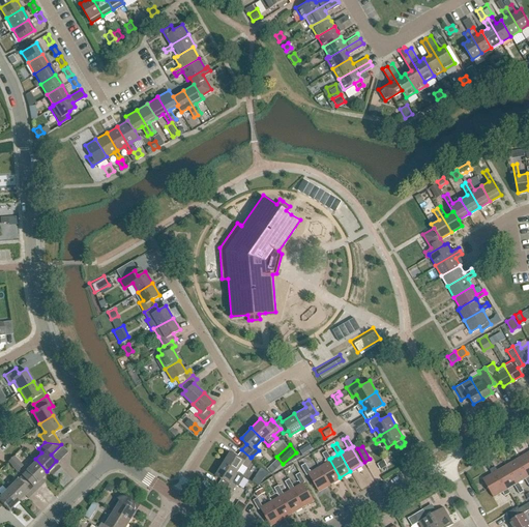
[(230,451),(223,463),(236,471),(241,463),(245,466),(248,467),(254,459),(252,457),(251,458),(241,449),(236,455),(230,451)]
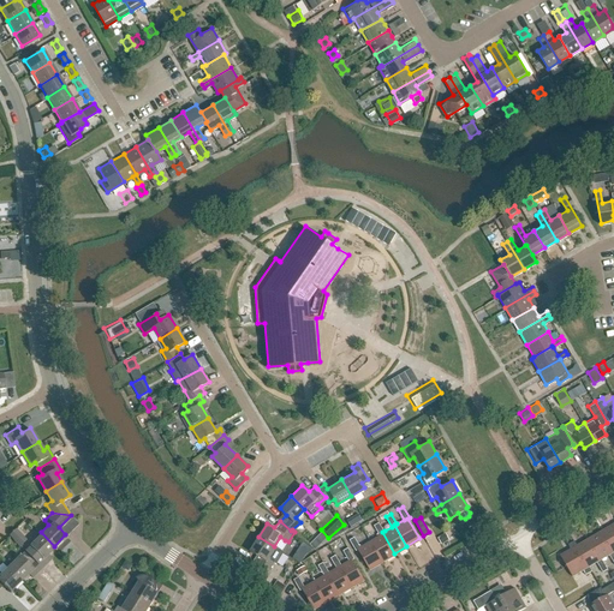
[(382,532),(385,531),(377,521),(373,523),(379,534),(369,540),(381,561),(394,553),(382,532)]
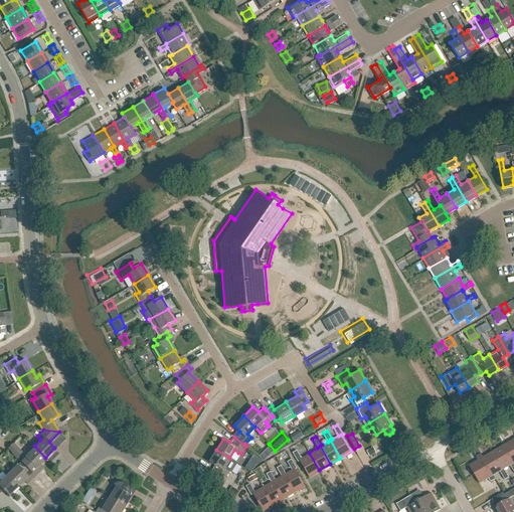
[(513,442),(512,439),(501,445),(511,462),(513,461),(513,460),(513,442)]
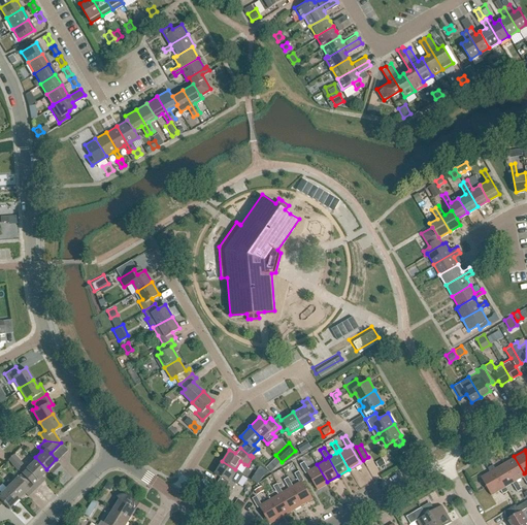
[(6,458),(15,467),(22,462),(12,452),(6,458)]
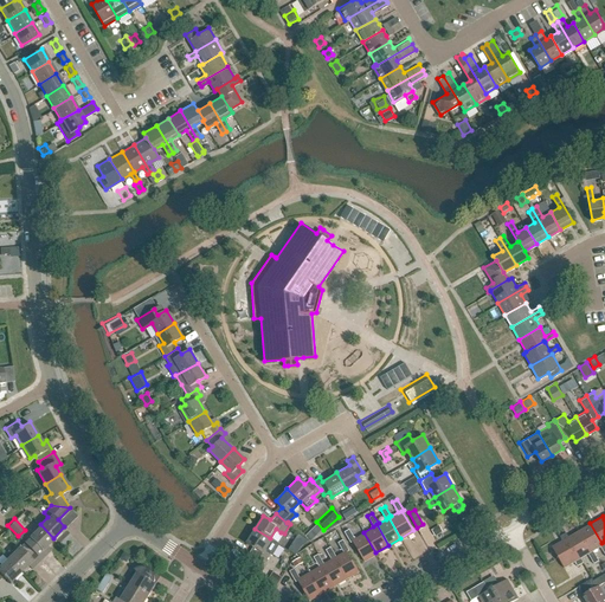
[(435,533),(442,530),(438,523),(431,528),(435,533)]
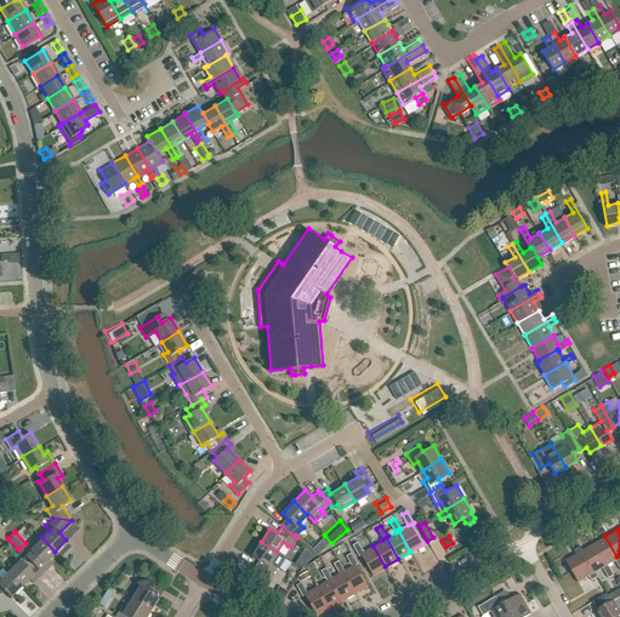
[(619,556),(619,555),(616,556),(604,536),(592,543),(604,564),(607,563),(614,558),(619,567),(619,556)]
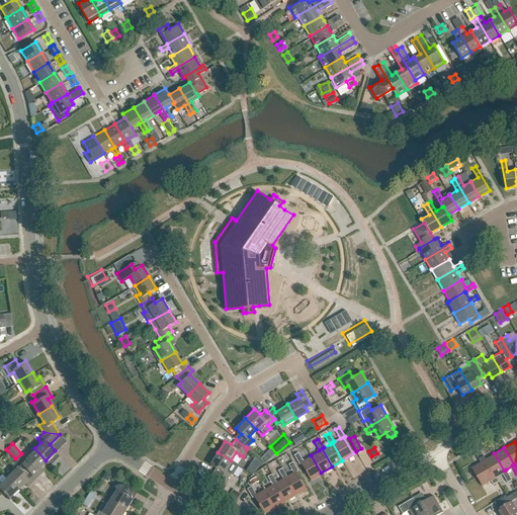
[(39,465),(46,460),(34,448),(24,458),(27,461),(23,465),(34,477),(42,468),(39,465)]
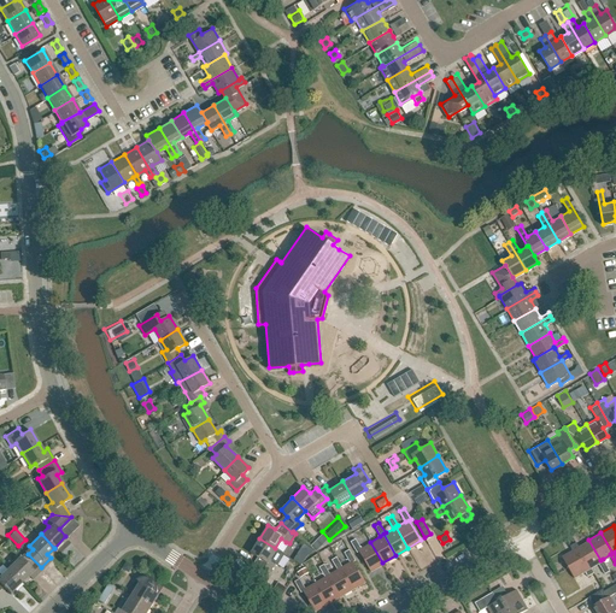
[(315,537),(310,543),(315,548),(320,542),(315,537)]
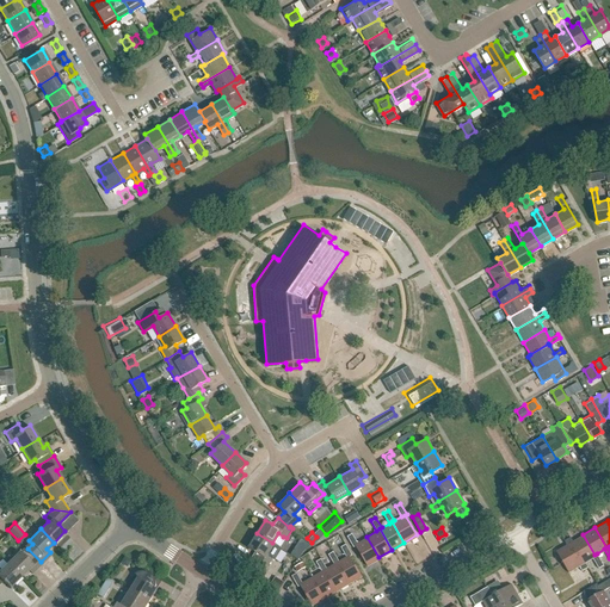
[(379,557),(367,537),(357,542),(351,532),(346,534),(352,545),(355,544),(367,564),(379,557)]
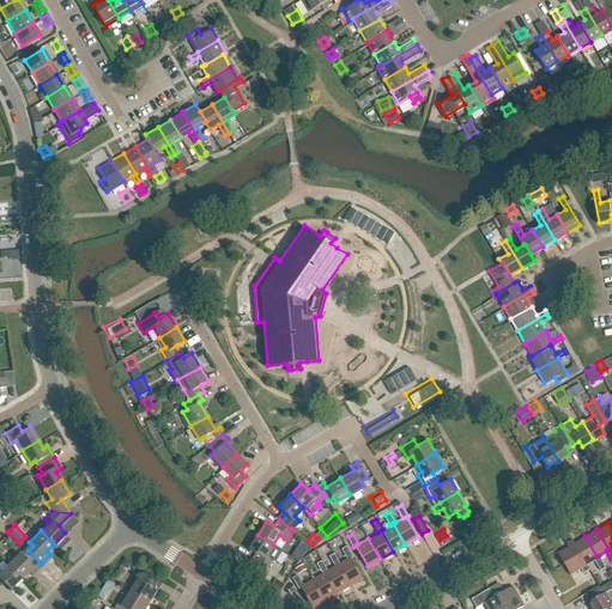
[(267,554),(273,544),(258,535),(249,548),(255,553),(252,559),(266,567),(272,558),(267,554)]
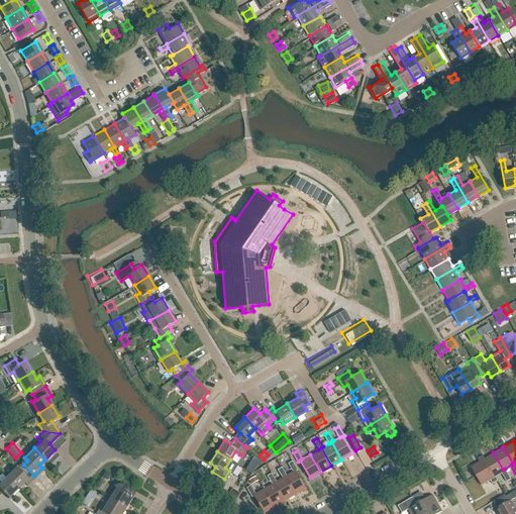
[(510,478),(505,469),(503,470),(493,452),(485,457),(483,458),(488,467),(493,476),(495,475),(501,471),(506,480),(510,478)]
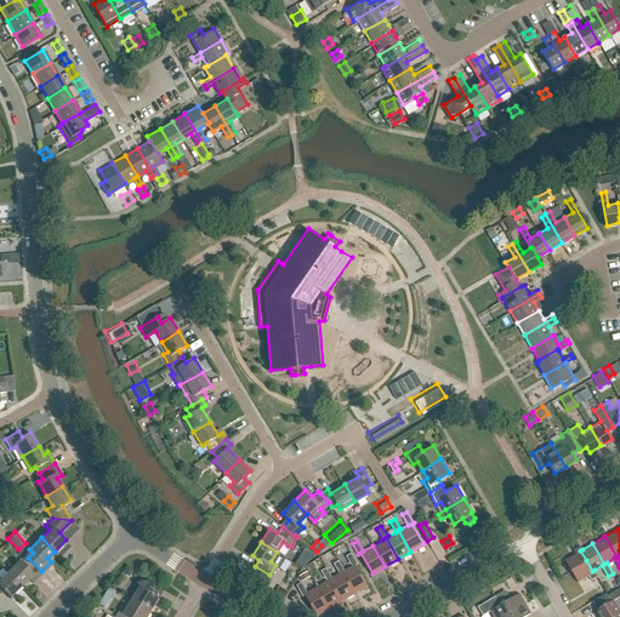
[(310,555),(314,552),(306,544),(302,549),(310,555)]
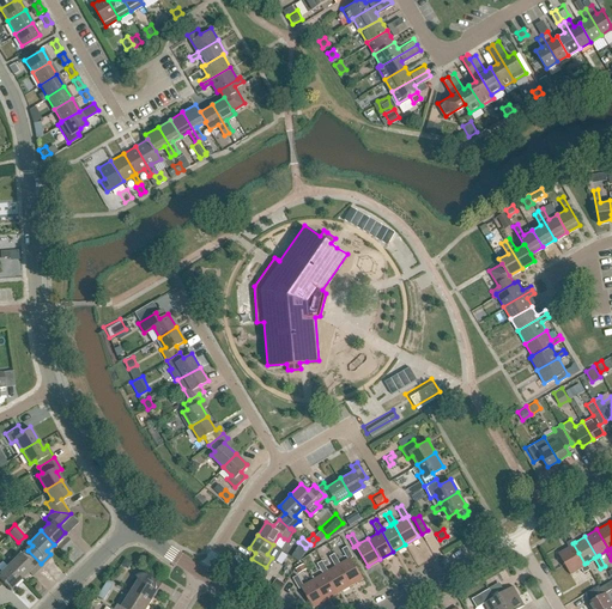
[(563,562),(579,553),(573,543),(575,542),(571,537),(565,541),(568,546),(557,552),(563,562)]
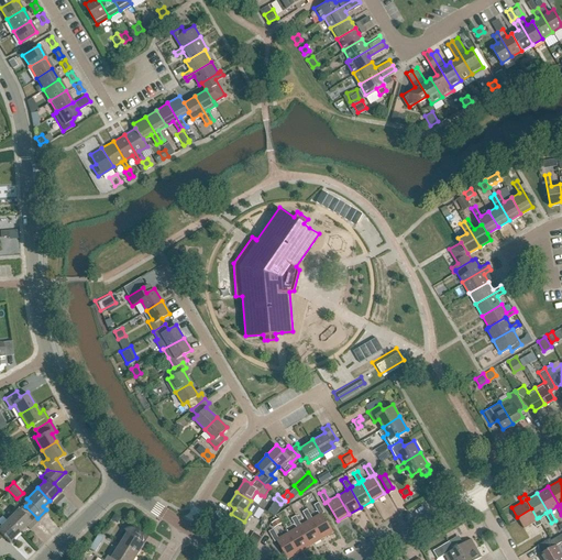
[(332,530),(321,512),(323,511),(318,501),(313,503),(319,513),(311,516),(309,518),(321,537),(332,530)]
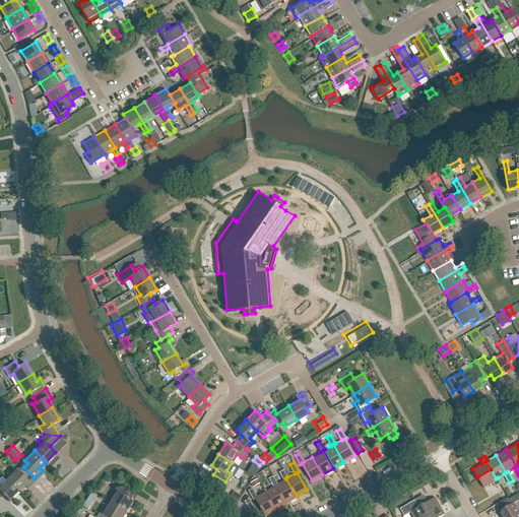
[(26,487),(35,478),(23,467),(19,471),(16,468),(6,477),(17,490),(23,483),(26,487)]
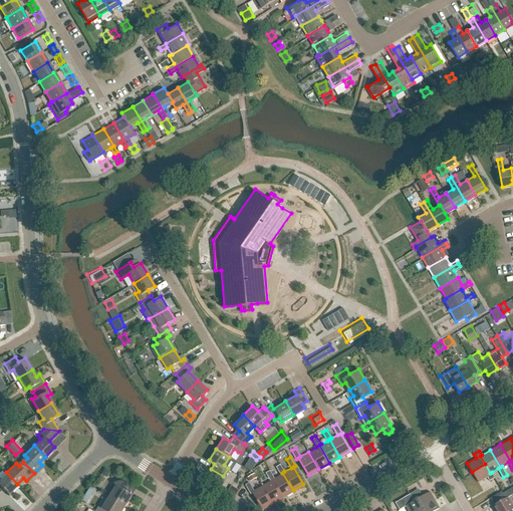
[(282,473),(284,471),(279,463),(275,465),(280,474),(274,477),(272,479),(282,496),(293,490),(282,473)]
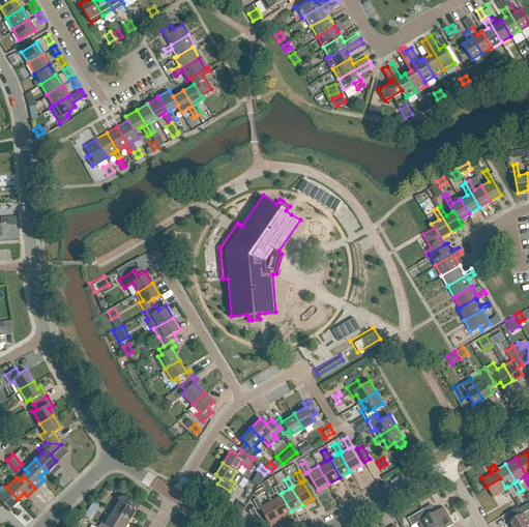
[(505,488),(500,478),(487,487),(492,495),(501,490),(504,494),(509,491),(507,487),(505,488)]
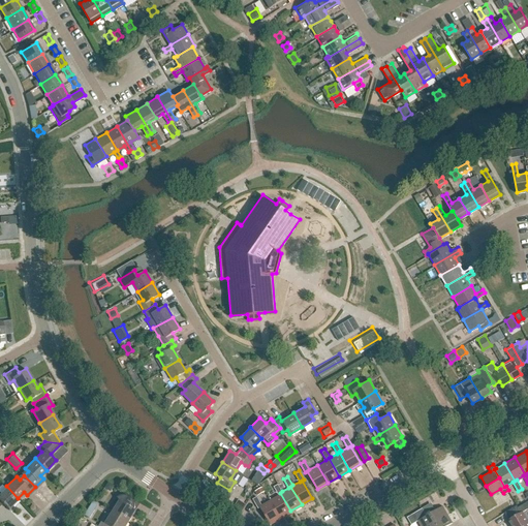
[(290,511),(280,493),(282,491),(277,483),(273,485),(278,494),(270,499),(280,517),(290,511)]
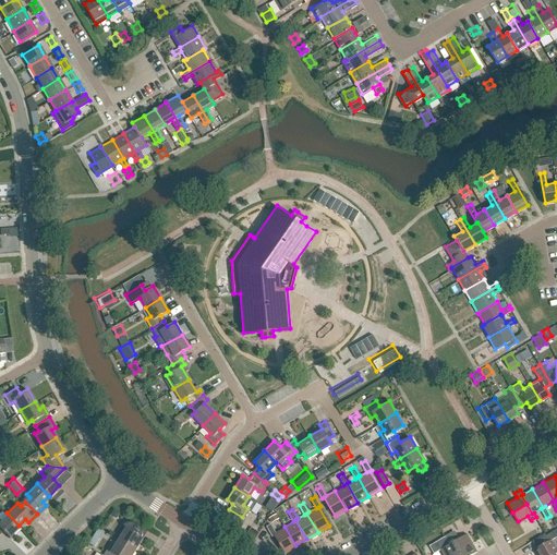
[(270,521),(278,517),(276,511),(268,516),(270,521)]
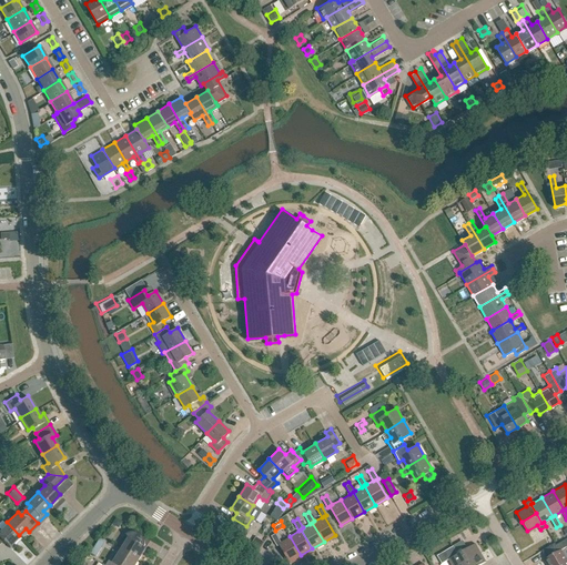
[(8,545),(19,535),(7,522),(0,528),(0,541),(2,540),(8,545)]
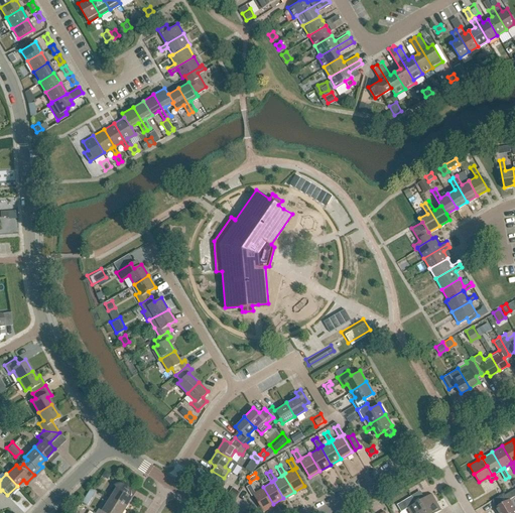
[(230,486),(234,479),(228,476),(224,483),(230,486)]
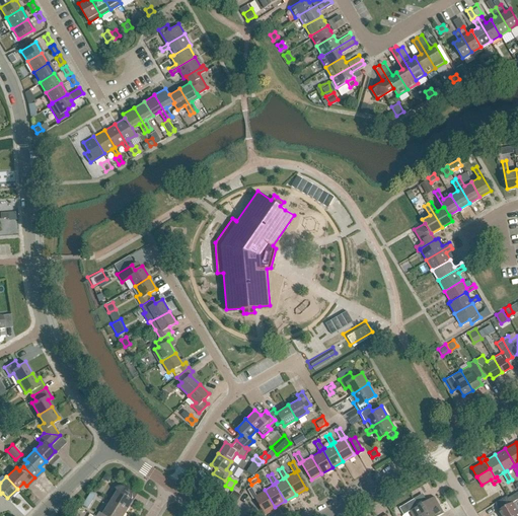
[(114,494),(109,501),(125,510),(132,499),(124,494),(127,489),(117,482),(111,492),(114,494)]
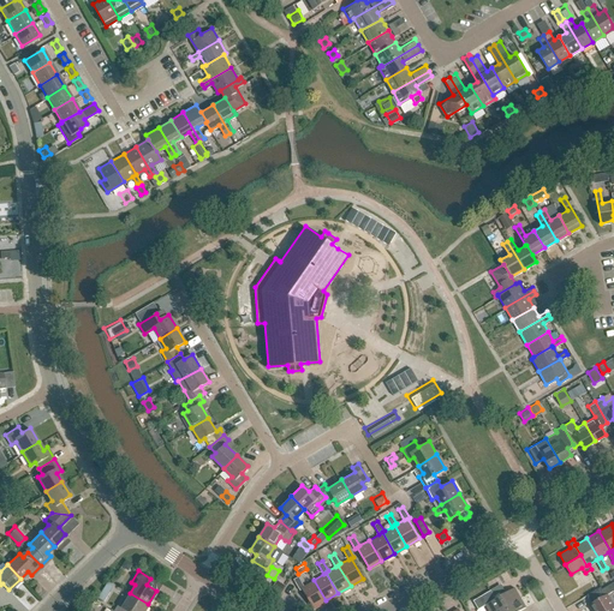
[(326,600),(314,580),(304,585),(298,575),(292,577),(299,588),(300,587),(313,607),(326,600)]
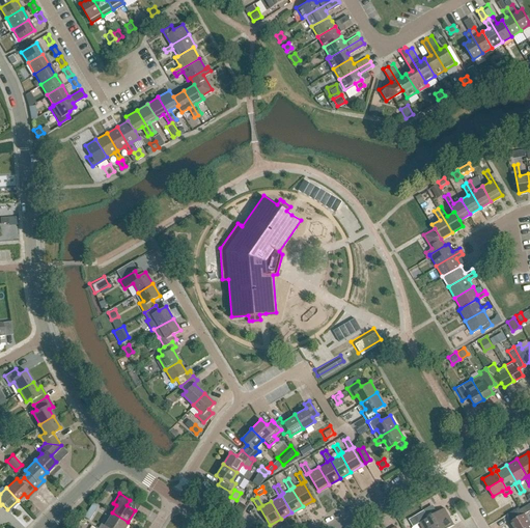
[(519,527),(529,522),(524,512),(529,508),(529,503),(529,501),(518,508),(521,513),(508,521),(511,527),(519,527)]
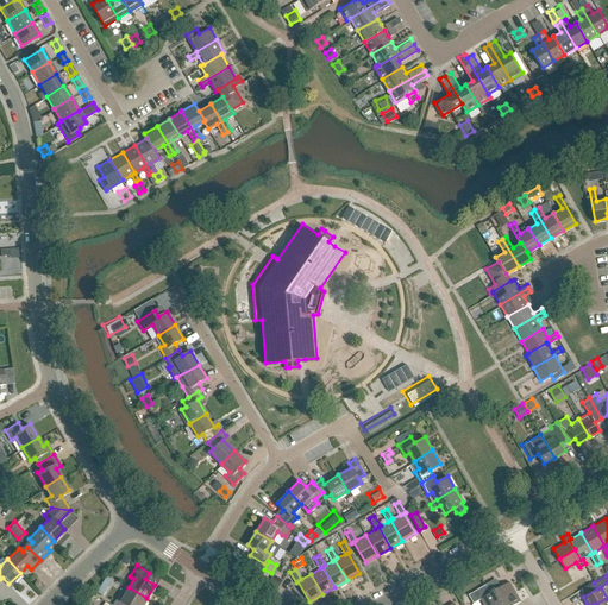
[(484,604),(488,604),(515,590),(509,580),(489,591),(484,583),(468,593),(472,602),(480,597),(484,604)]
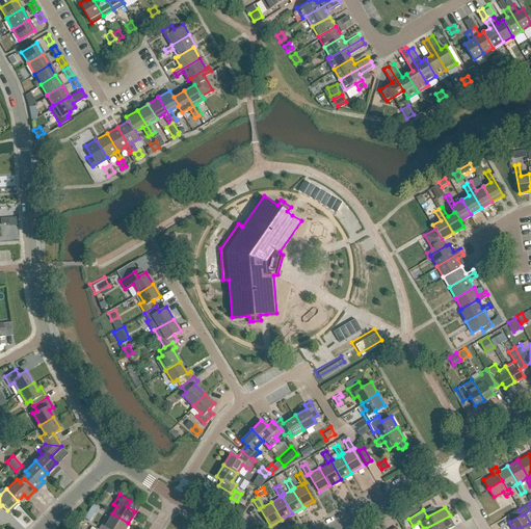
[(112,528),(124,528),(128,523),(112,513),(108,520),(104,518),(99,527),(101,528),(112,528)]
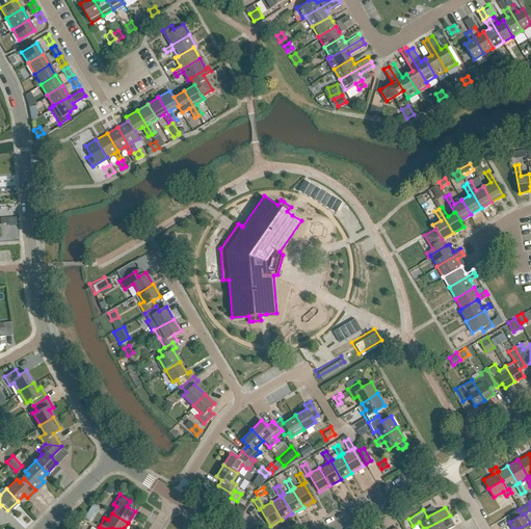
[(450,516),(426,528),(445,528),(454,524),(450,516)]
